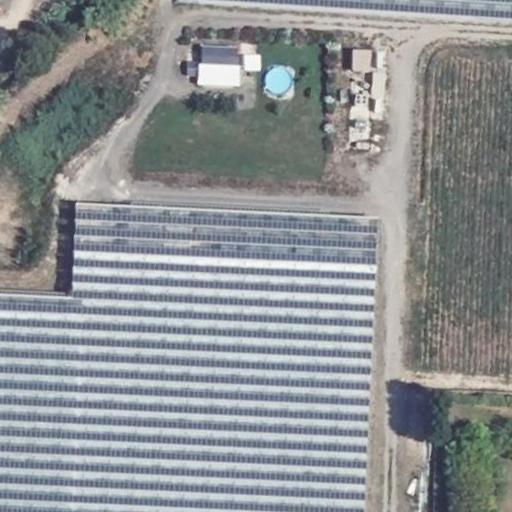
[(0,0),(0,9),(8,11),(11,0),(0,0)]
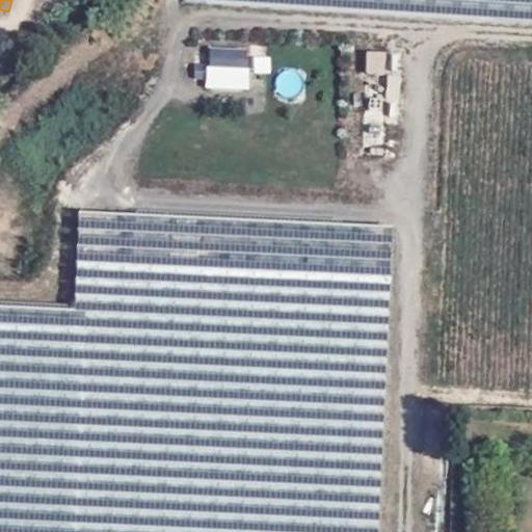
[(248,90),(248,48),(206,48),(206,90),(248,90)]
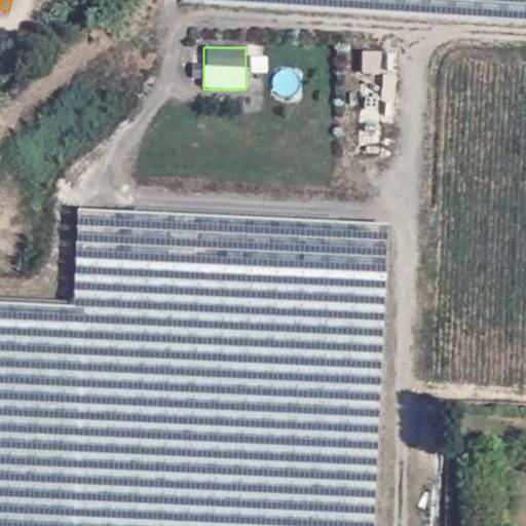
[(392,73),(392,54),(361,54),(361,74),(392,73)]
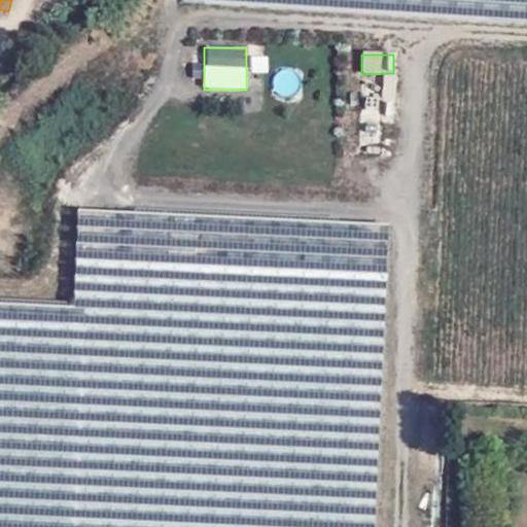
[(379,101),(379,75),(360,75),(360,153),(393,153),(392,101),(379,101)]
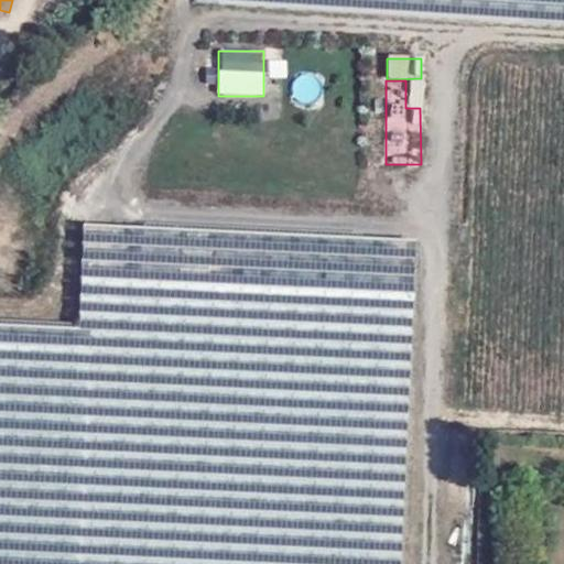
[(422,80),(408,82),(409,107),(424,106),(422,80)]
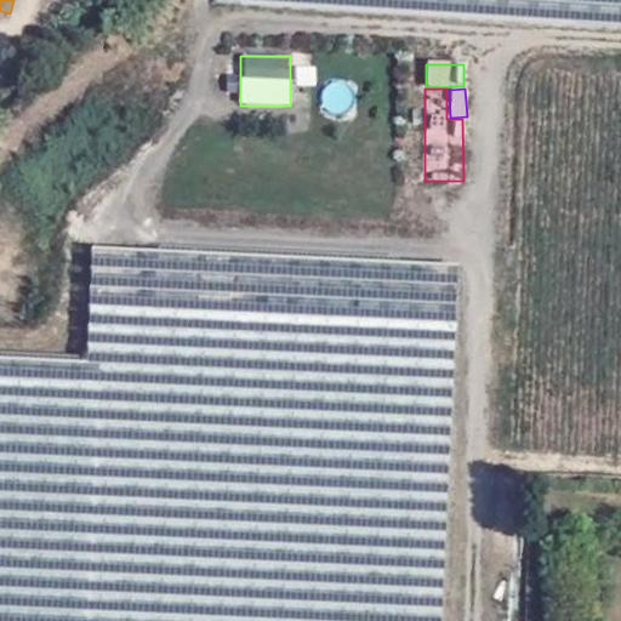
[(92,252),(92,312),(125,312),(126,252),(92,252)]
